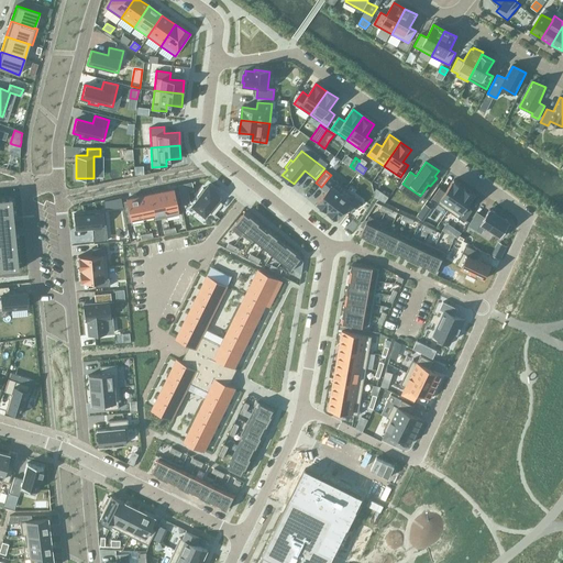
[(327,191),(317,202),(328,211),(345,188),(330,176),(321,187),(327,191)]
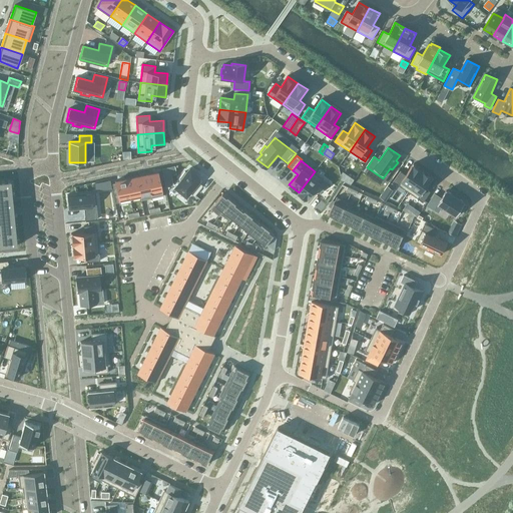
[(401,171),(394,181),(409,192),(424,170),(414,163),(406,174),(401,171)]
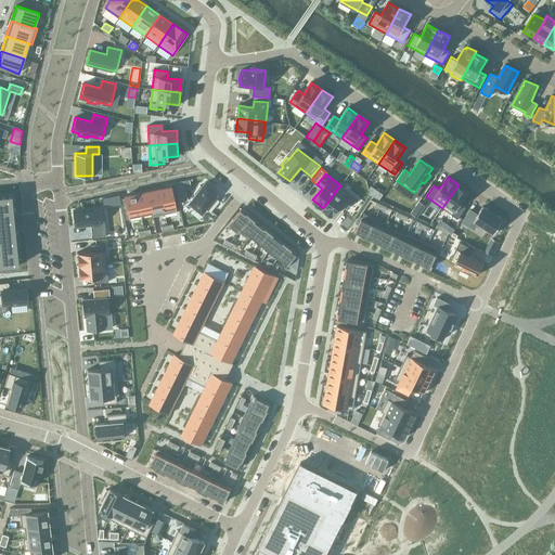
[(196,194),(190,202),(201,211),(205,207),(210,211),(219,201),(214,196),(216,193),(211,190),(213,189),(205,183),(202,188),(201,185),(195,193),(196,194)]
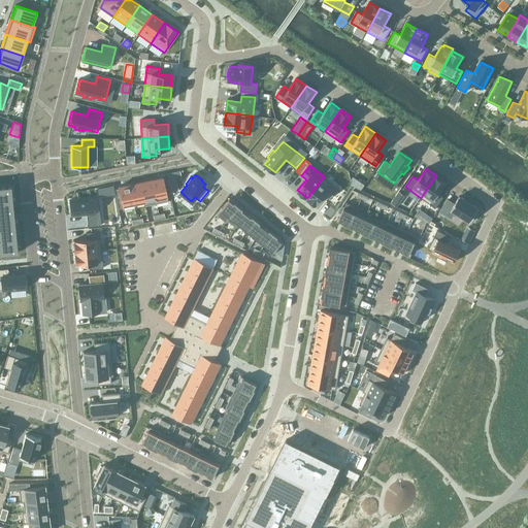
[(436,175),(421,198),(435,208),(443,197),(438,194),(446,183),(436,175)]
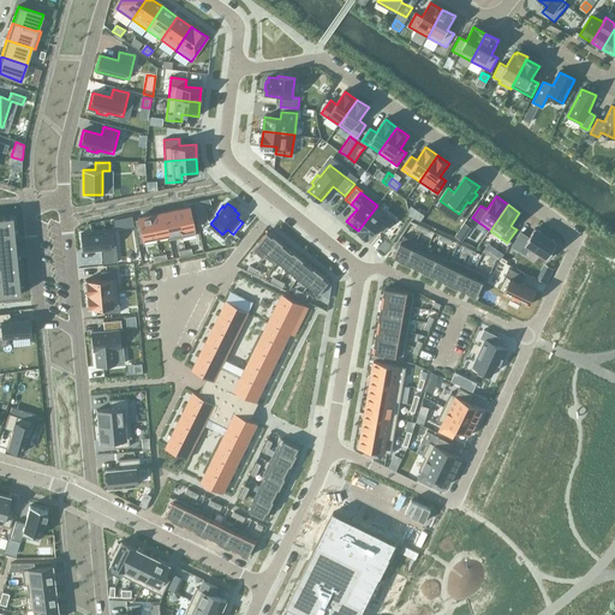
[(190,206),(177,209),(183,237),(196,234),(190,206)]
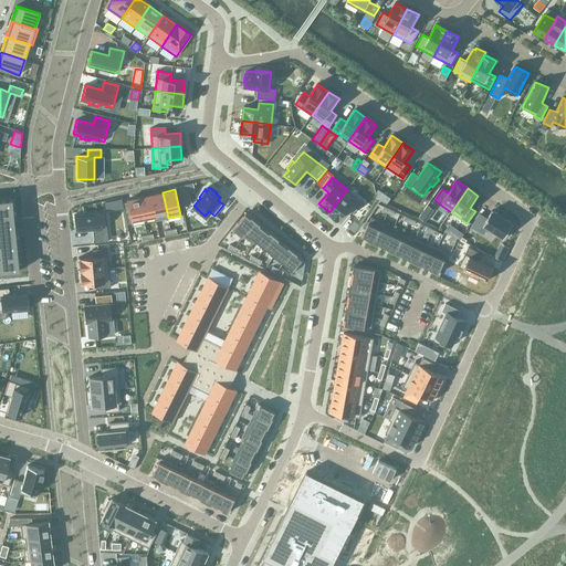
[(347,189),(329,212),(339,220),(348,209),(354,213),(363,201),(347,189)]
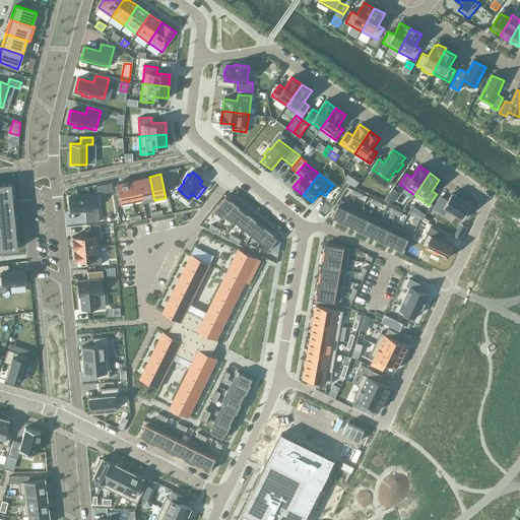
[(149,177),(138,179),(142,198),(141,198),(142,203),(154,200),(149,177)]
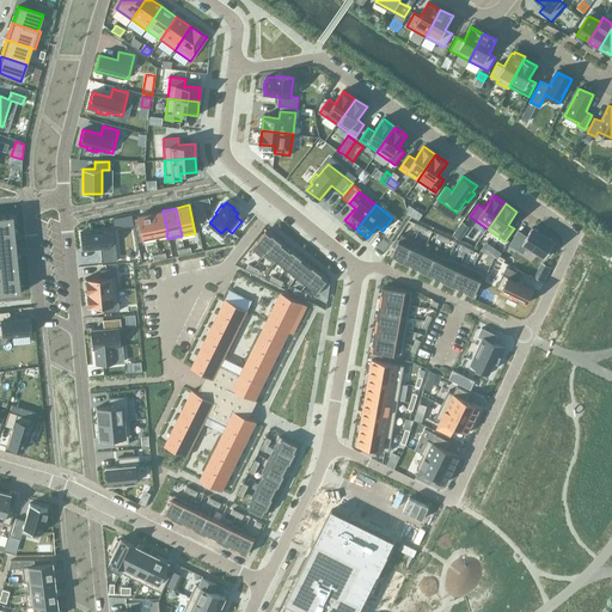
[(163,210),(150,213),(154,236),(155,236),(166,233),(167,233),(163,210)]
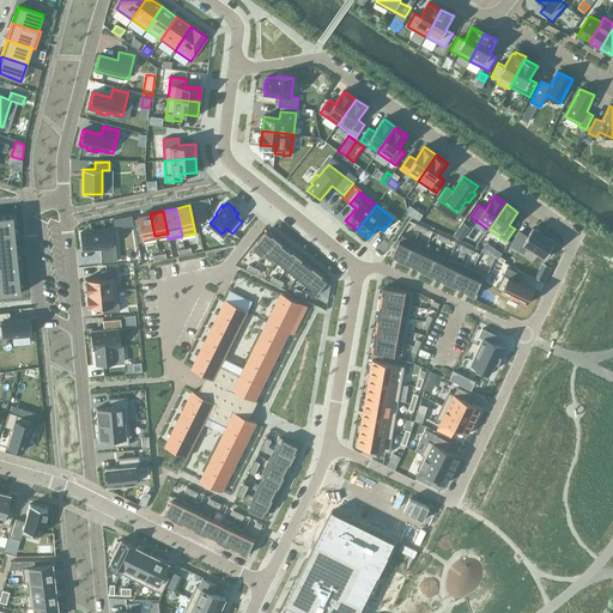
[(150,213),(137,216),(143,244),(157,242),(156,236),(155,236),(150,213)]
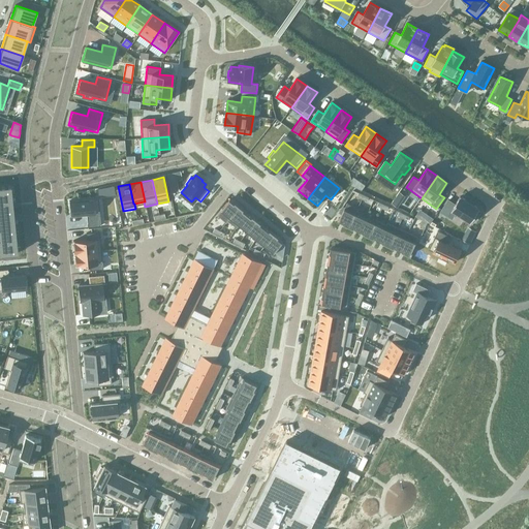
[(10,185),(0,185),(0,254),(19,253),(10,185)]
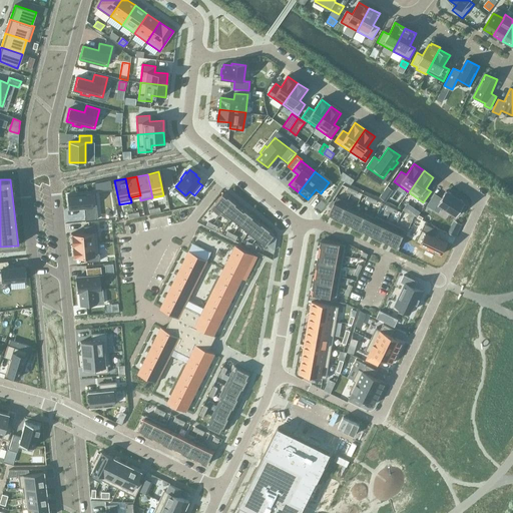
[(435,193),(428,205),(439,212),(443,206),(457,215),(458,213),(460,215),(466,205),(464,203),(465,202),(446,190),(441,198),(435,193)]
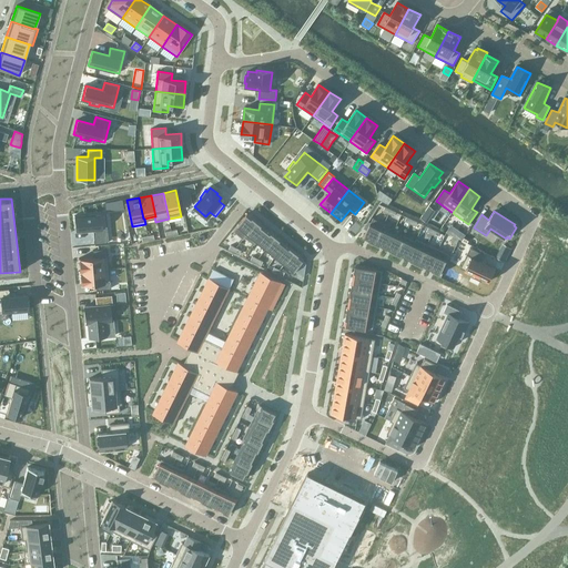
[(105,213),(74,215),(75,231),(93,230),(94,244),(109,242),(105,213)]
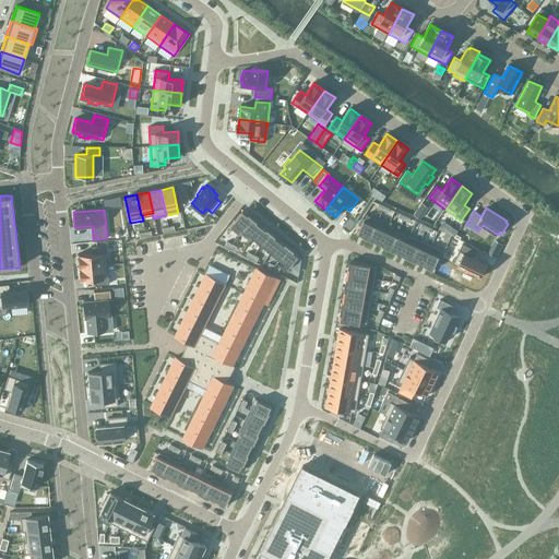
[(244,210),(229,227),(240,236),(241,234),(241,233),(253,217),(244,210)]
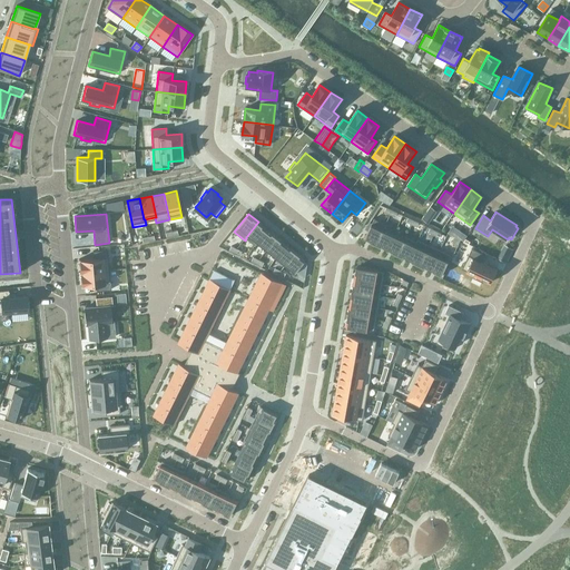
[(369,231),(364,239),(375,244),(383,228),(384,229),(386,224),(374,218),(372,223),(369,231)]
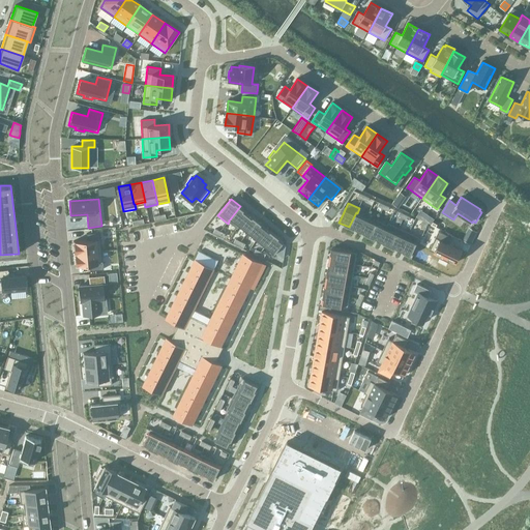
[(240,206),(229,221),(229,222),(238,228),(239,227),(239,226),(248,213),(240,206)]
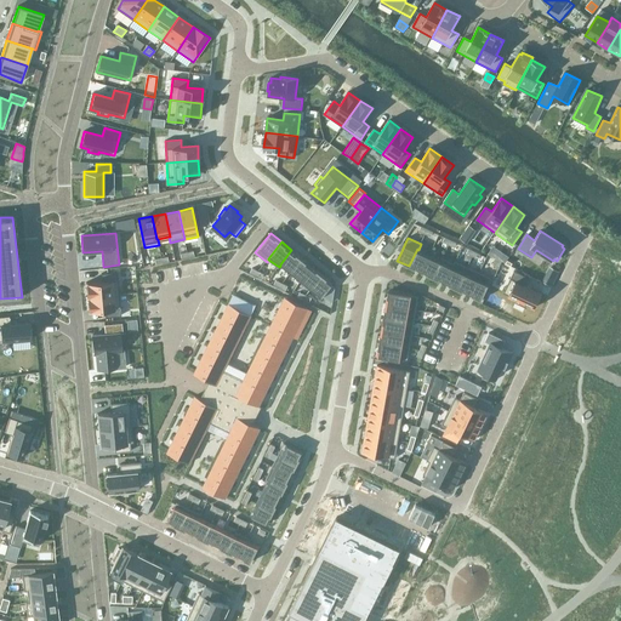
[(417,249),(409,266),(421,272),(429,255),(419,250),(417,249)]
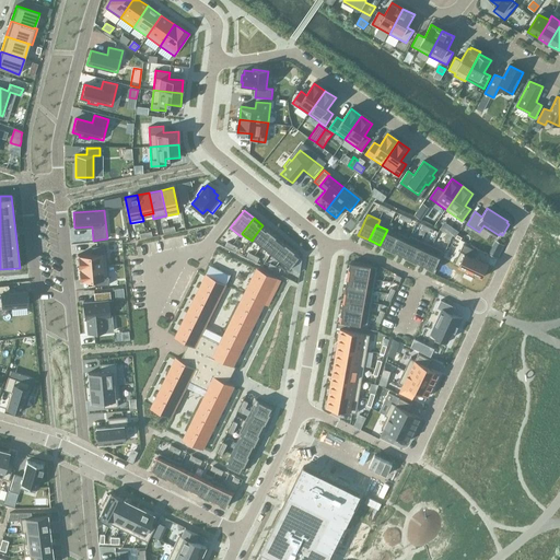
[(263,225),(253,238),(253,240),(261,246),(272,233),(263,225)]
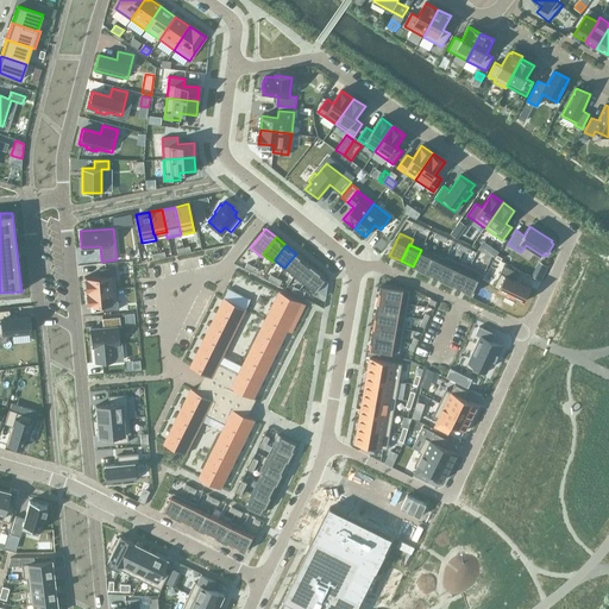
[(421,250),(413,267),(425,272),(433,256),(432,256),(421,250)]
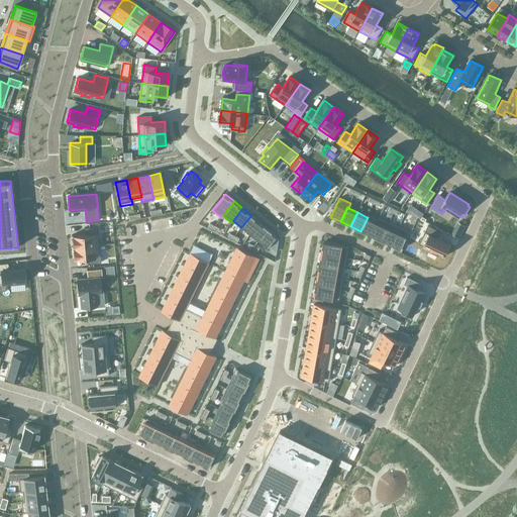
[(251,215),(241,227),(250,234),(260,222),(251,215)]
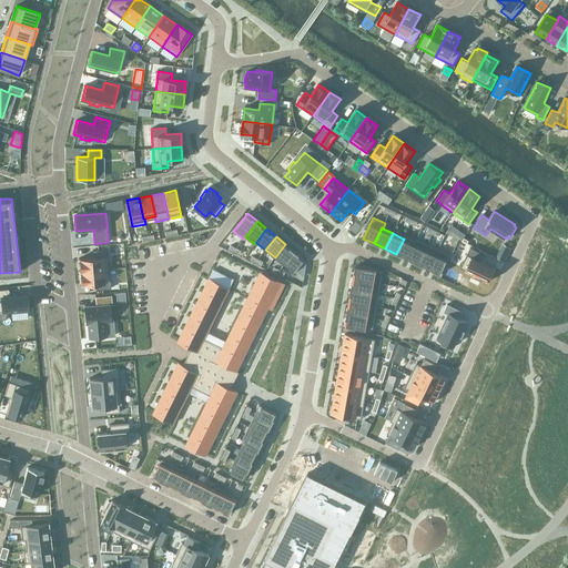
[(404,239),(396,254),(407,259),(416,241),(415,241),(404,236),(403,239),(404,239)]
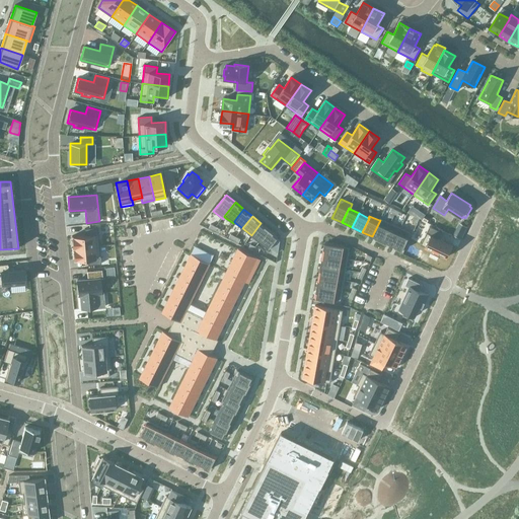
[(380,220),(372,236),(382,241),(390,223),(380,218),(379,220),(380,220)]
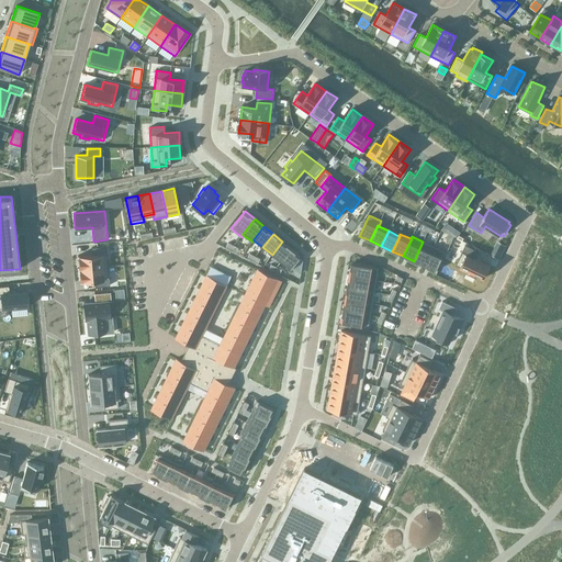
[(282,242),(272,255),(281,262),(292,249),(282,242)]
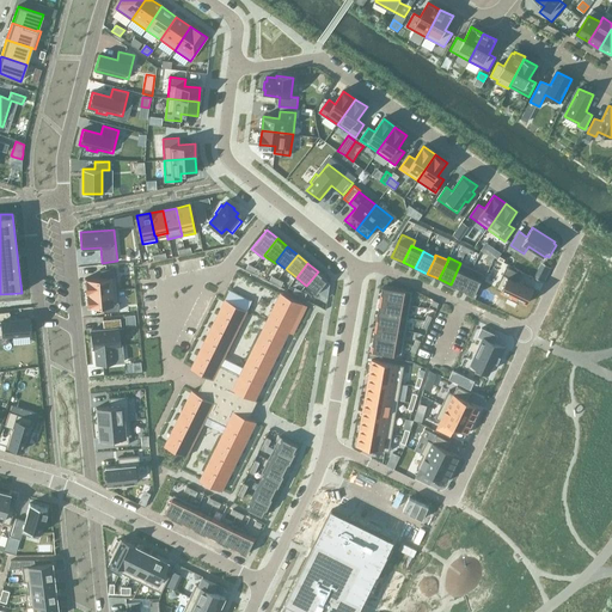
[(460,263),(451,285),(463,291),(472,269),(460,263)]
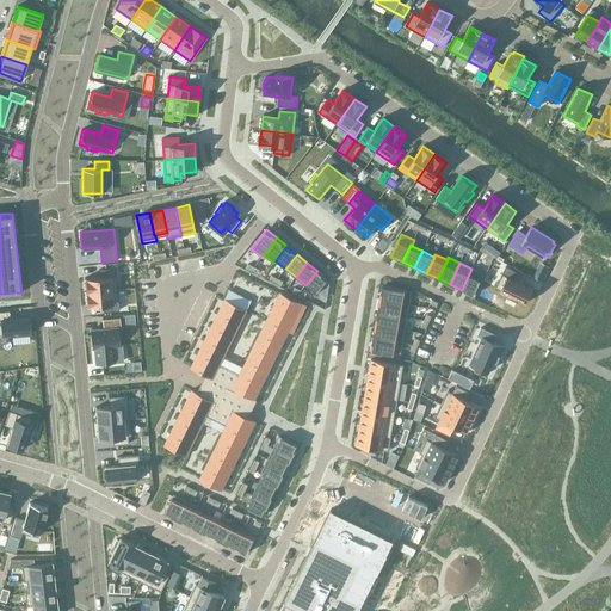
[(506,266),(495,288),(508,295),(507,297),(517,302),(518,300),(526,303),(534,289),(517,281),(520,273),(506,266)]
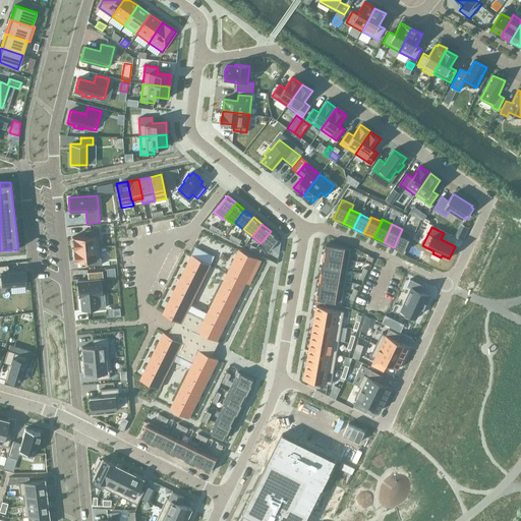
[(85,236),(72,237),(73,249),(100,246),(98,228),(85,230),(85,236)]
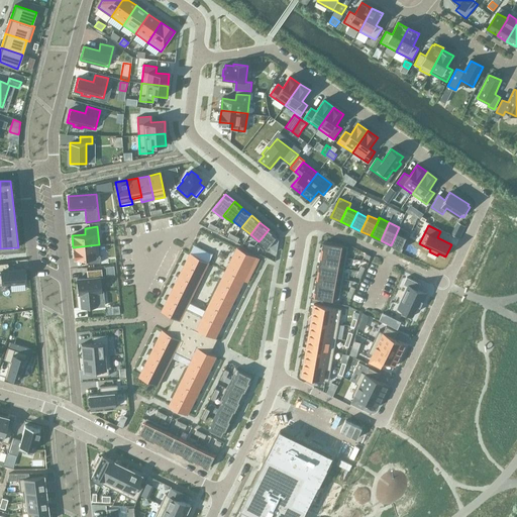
[(399,227),(391,245),(401,250),(409,231),(399,227)]
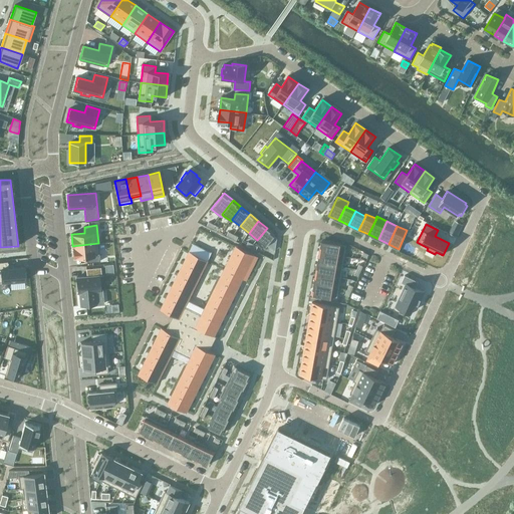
[(267,228),(257,240),(266,247),(276,235),(267,228)]
